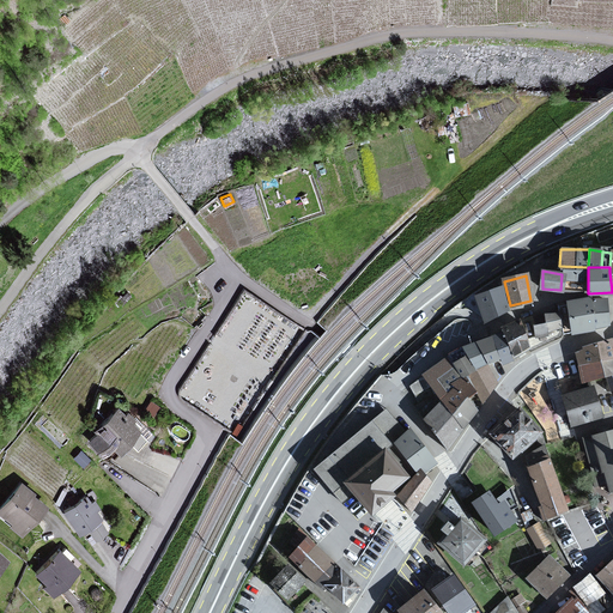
[(507,309),(501,290),(479,301),(490,321),(507,309)]
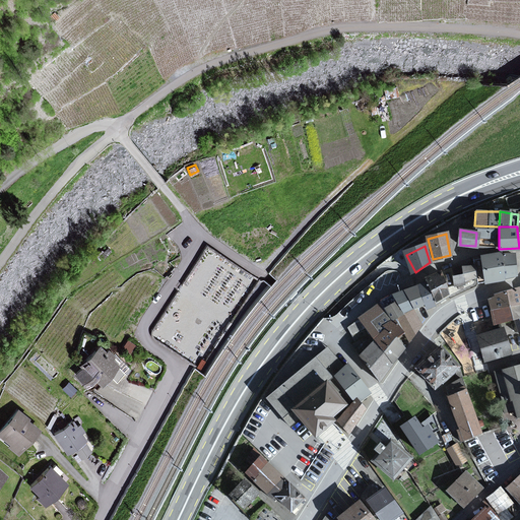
[(485,282),(505,278),(502,251),(479,253),(485,282)]
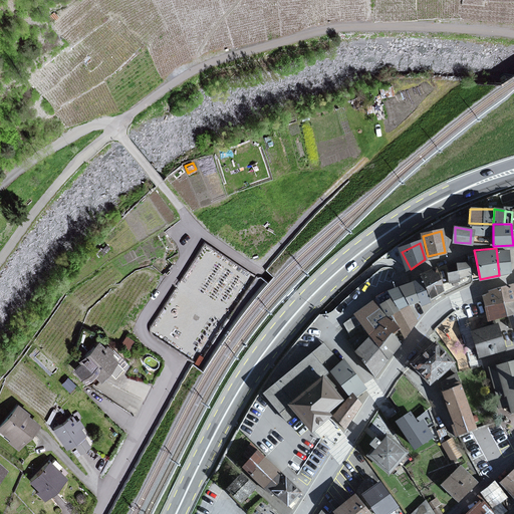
[(510,248),(496,248),(499,275),(511,272),(510,248)]
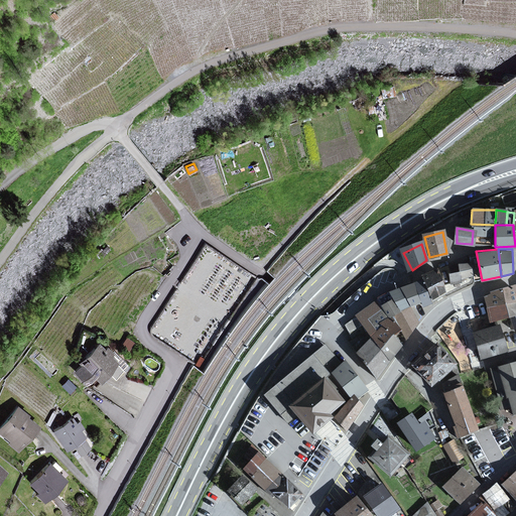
[(474,274),(472,262),(458,262),(460,270),(462,278),(474,274)]
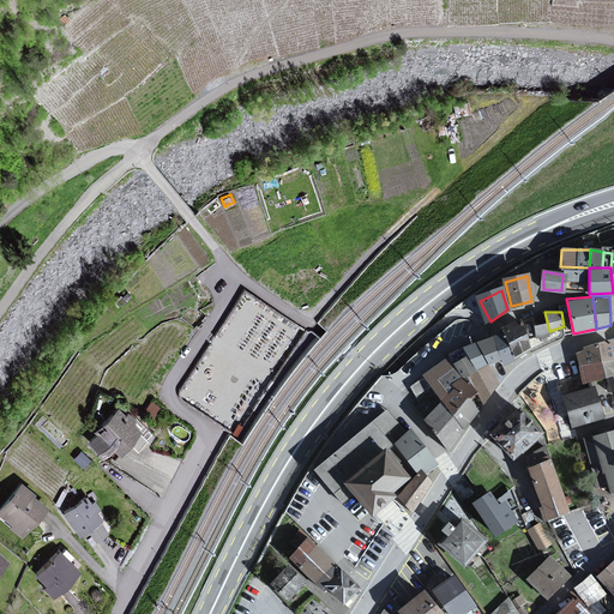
[(530,345),(521,320),(503,329),(515,359),(530,345)]
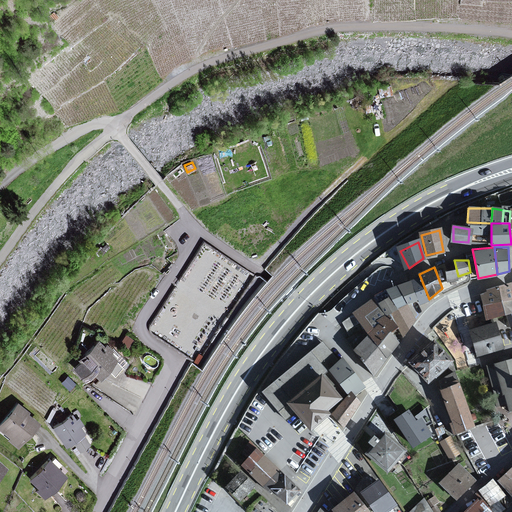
[(459,279),(458,276),(456,268),(445,270),(447,281),(459,279)]
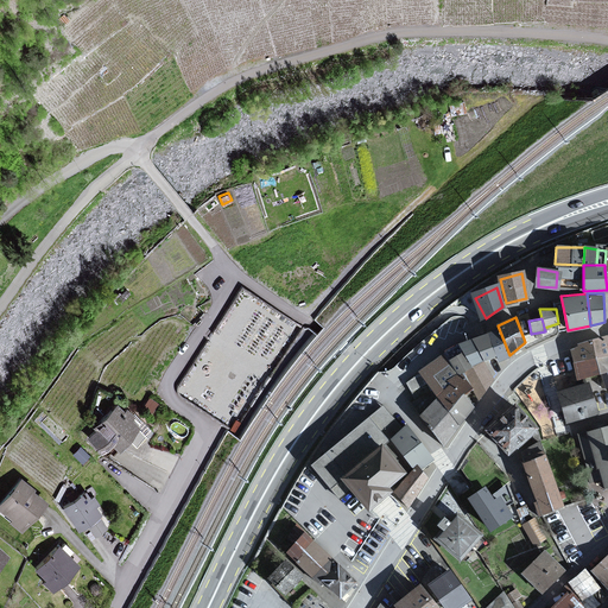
[(510,355),(498,325),(487,330),(495,354),(498,361),(510,355)]
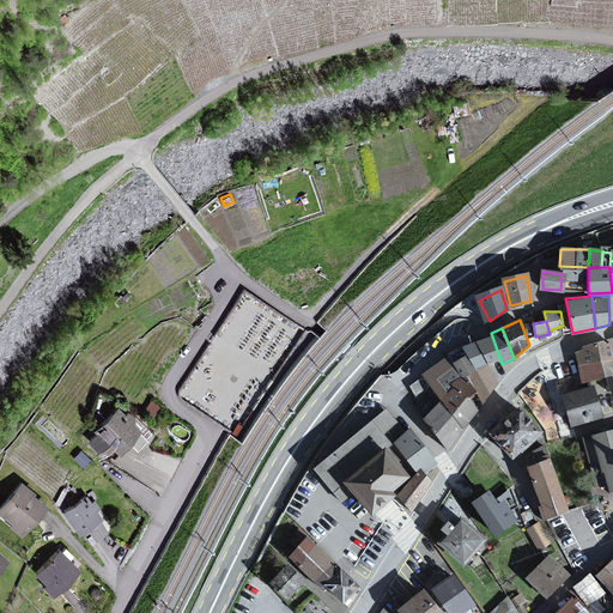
[(499,357),(491,333),(475,339),(487,363),(499,357)]
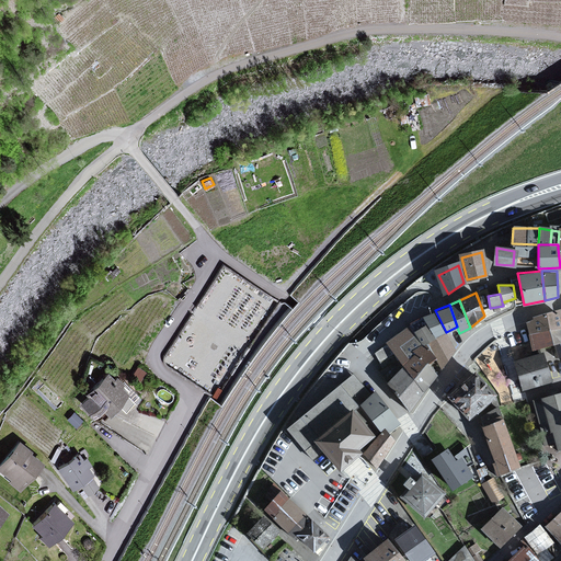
[(526,321),(528,333),(549,329),(560,325),(560,316),(559,308),(526,321)]
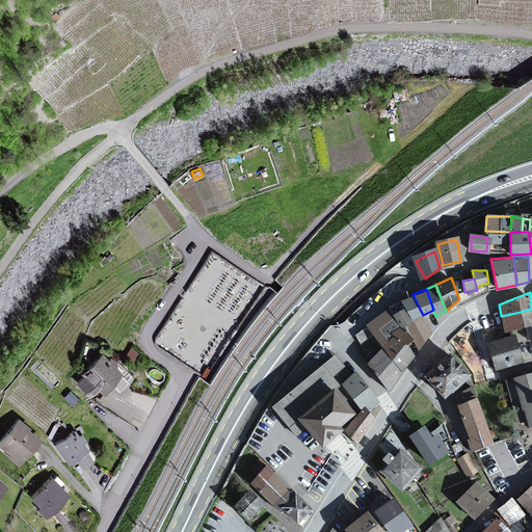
[(423,315),(413,294),(401,298),(405,306),(413,319),(423,315)]
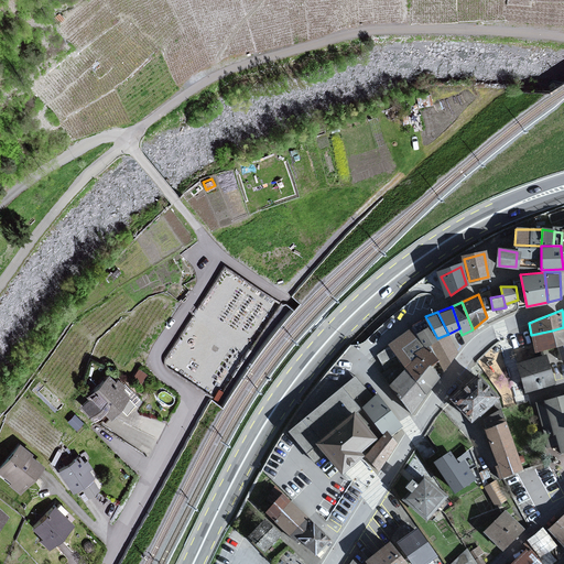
[(437,338),(430,324),(416,332),(424,346),(431,343),(437,338)]
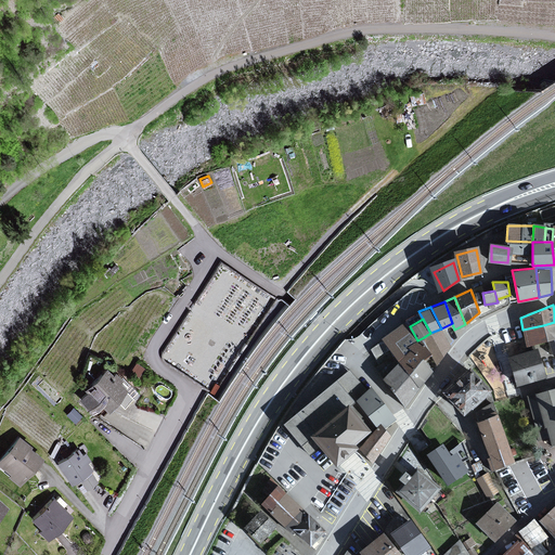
[(417,340),(410,326),(407,320),(383,336),(384,339),(396,355),(399,360),(411,348),(409,345),(417,340)]
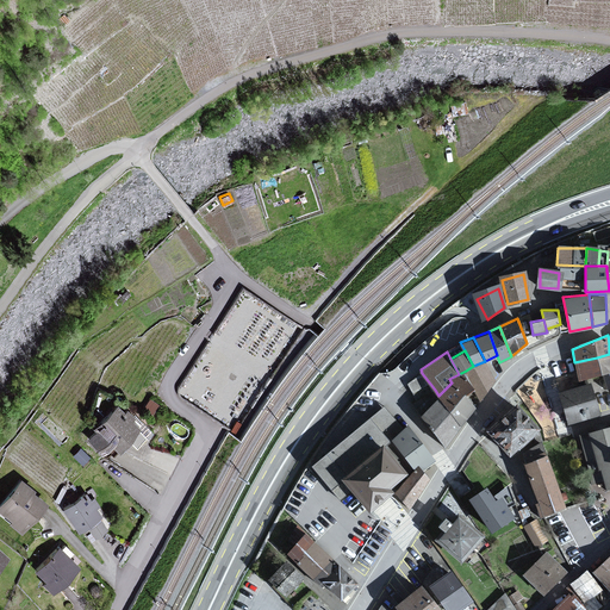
[(602,373),(597,358),(574,362),(578,381),(602,373)]
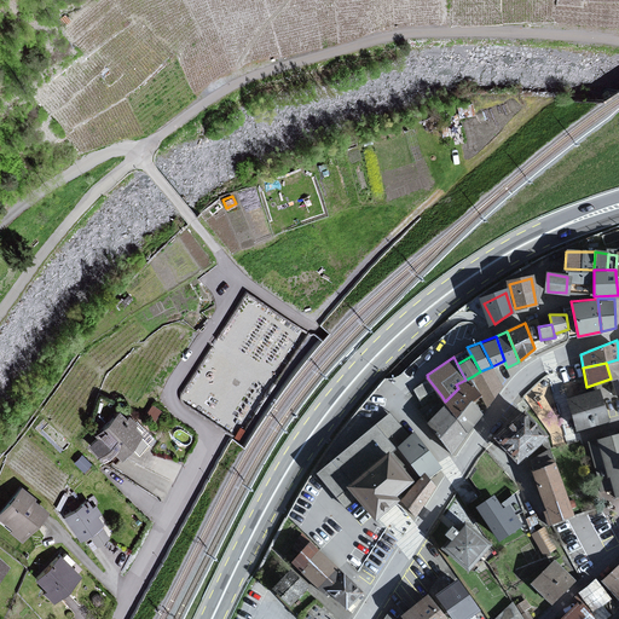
[(503,386),(492,366),(480,371),(473,376),(481,393),(487,406),(503,386)]
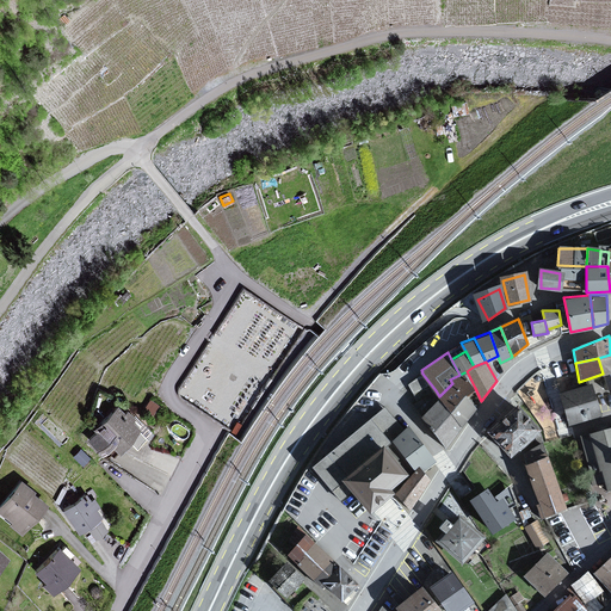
[(460,375),(450,380),(452,383),(464,394),(467,393),(475,388),(467,371),(460,375)]
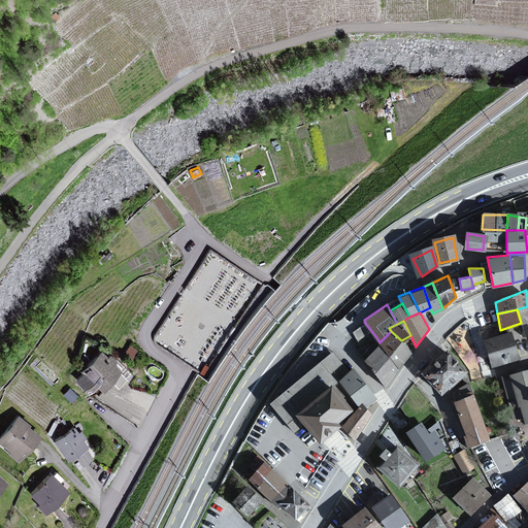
[(376,337),(365,323),(353,332),(361,347),(376,337)]
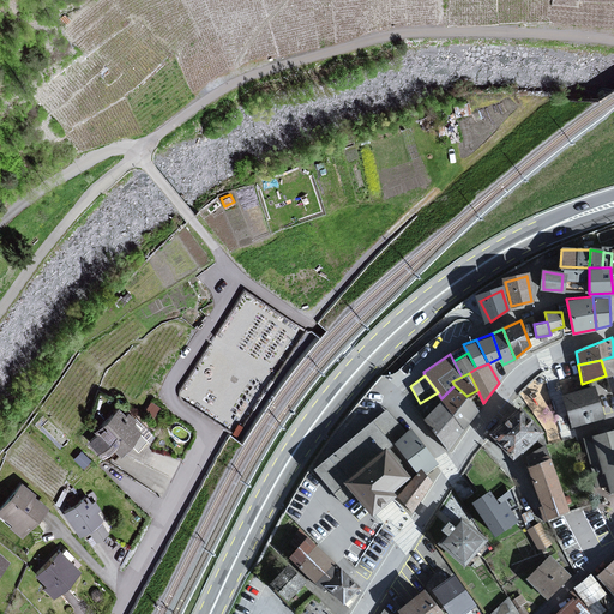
[(455,385),(441,398),(464,427),(479,408),(469,395),(467,396),(455,385)]
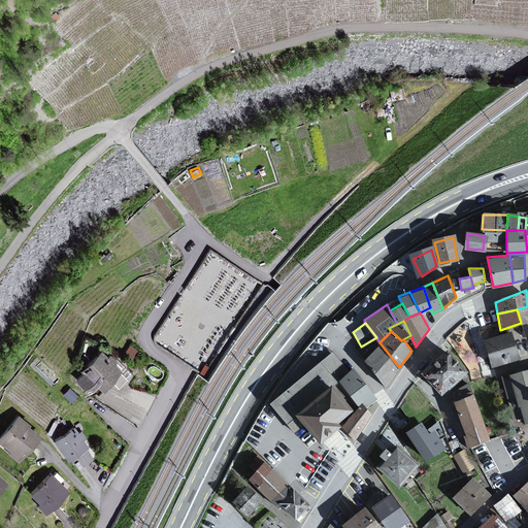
[(519,363),(509,334),(481,343),(490,372),(519,363)]
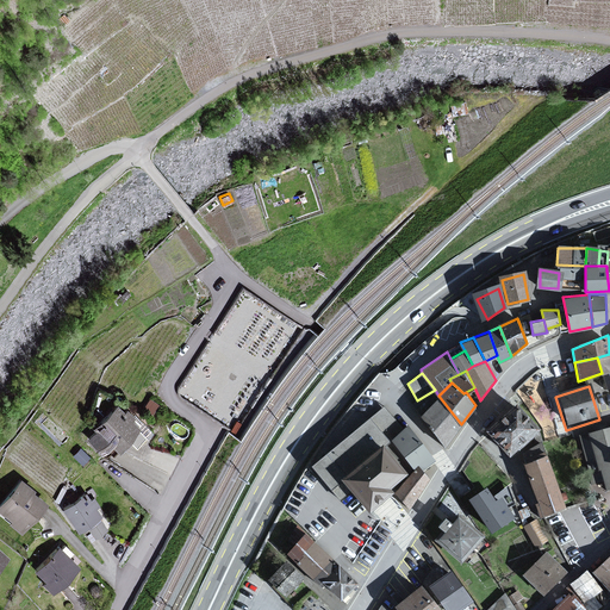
[(461,424),(439,396),(422,415),(444,446),(461,424)]
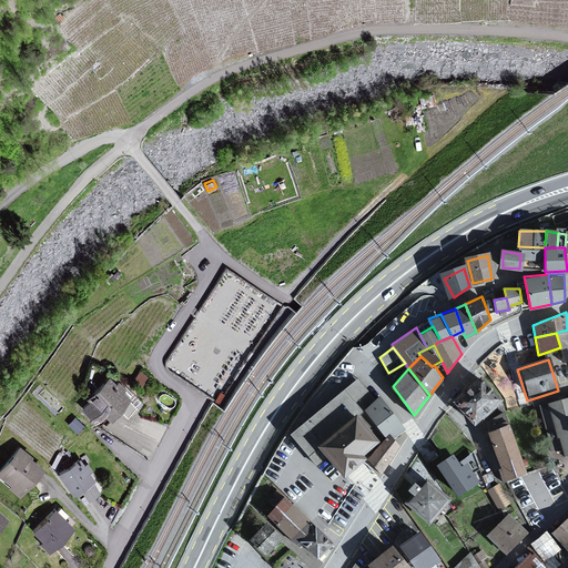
[(503,398),(482,374),(453,401),(474,424),(503,398)]
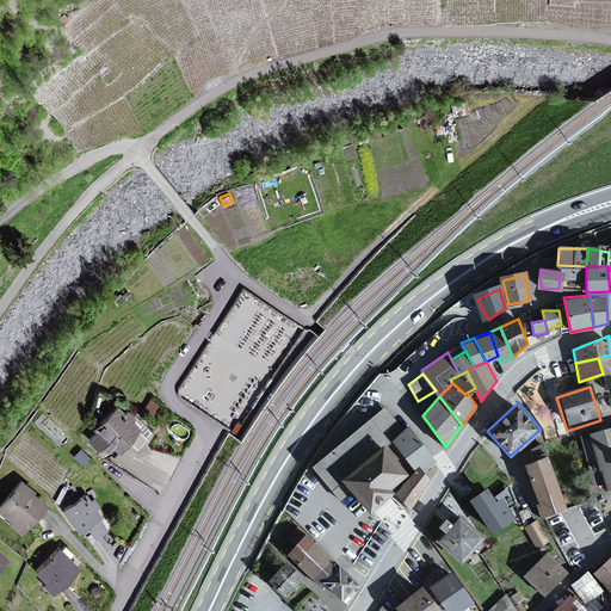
[(382,406),(314,467),(339,498),(350,487),(371,512),(392,494),(390,489),(413,468),(415,473),(396,495),(411,512),(427,483),(419,473),(433,462),(403,425),(401,427),(382,406)]
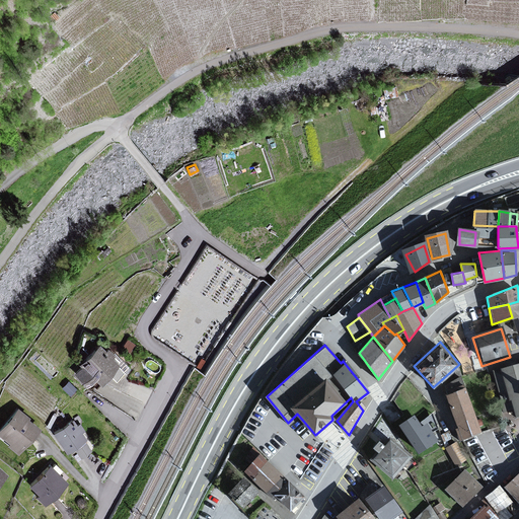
[(113,359),(104,351),(101,353),(95,347),(75,366),(78,369),(71,375),(80,385),(89,376),(95,382),(114,365),(110,361),(113,359)]
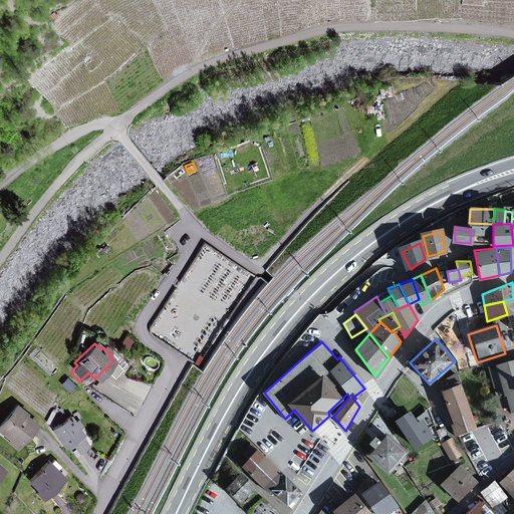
[(513,359),(488,366),(500,408),(507,406),(510,415),(513,414),(513,359)]
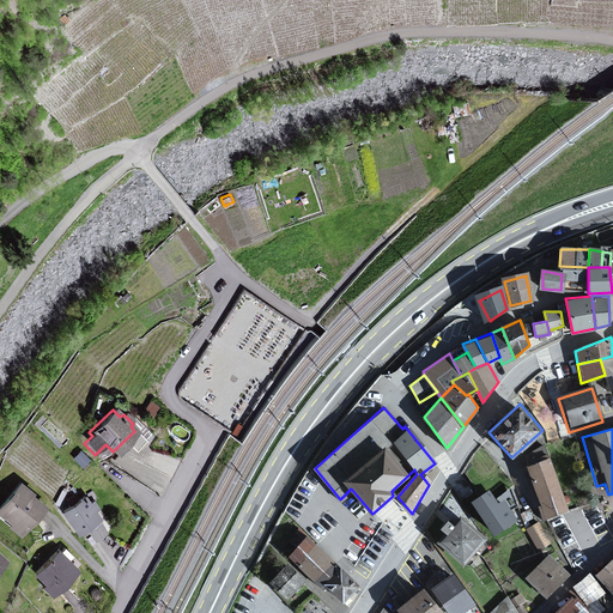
[(527,465),(550,456),(545,443),(525,454),(527,465)]
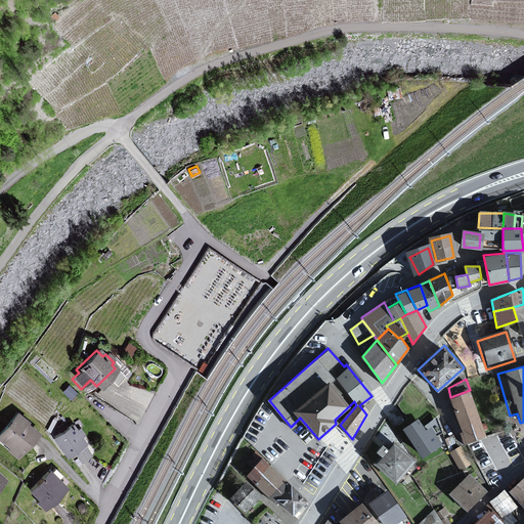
[(487,436),(470,390),(450,397),(467,443),(487,436)]
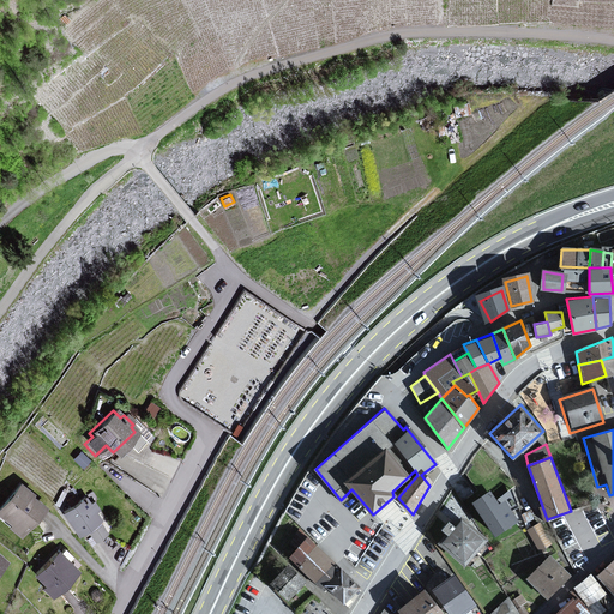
[(30,495),(16,485),(0,503),(0,519),(19,536),(41,509),(28,498),(30,495)]
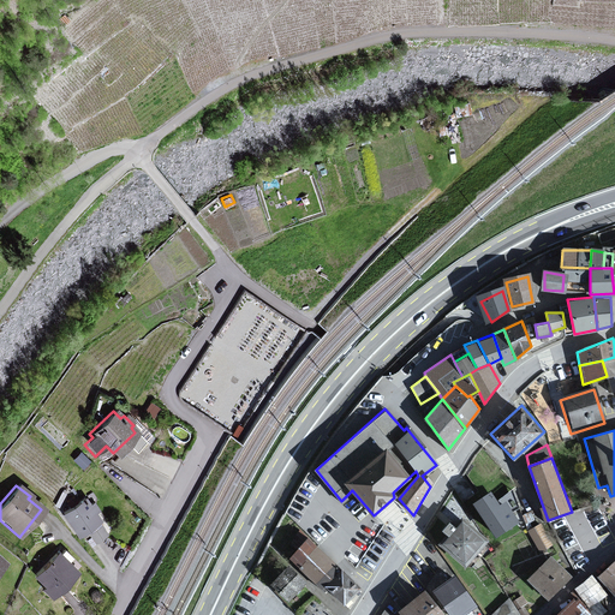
[(500,507),(493,495),(477,505),(497,536),(519,521),(506,503),(500,507)]
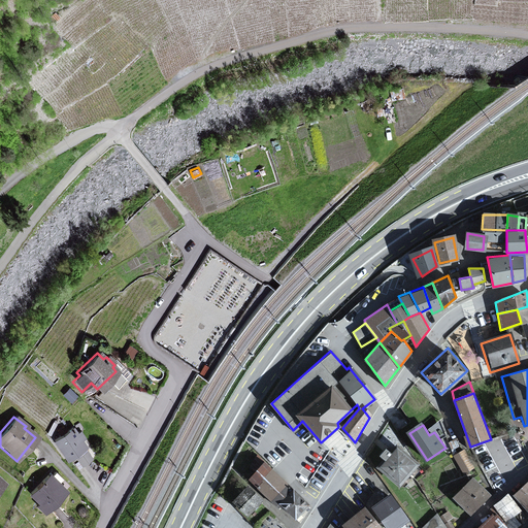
[(85,448),(71,428),(52,441),(64,460),(71,455),(77,464),(88,458),(81,450),(85,448)]
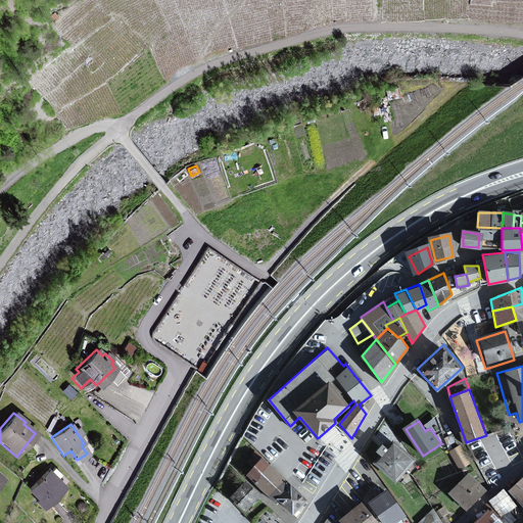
[(410,463),(389,444),(371,466),(391,484),(410,463)]
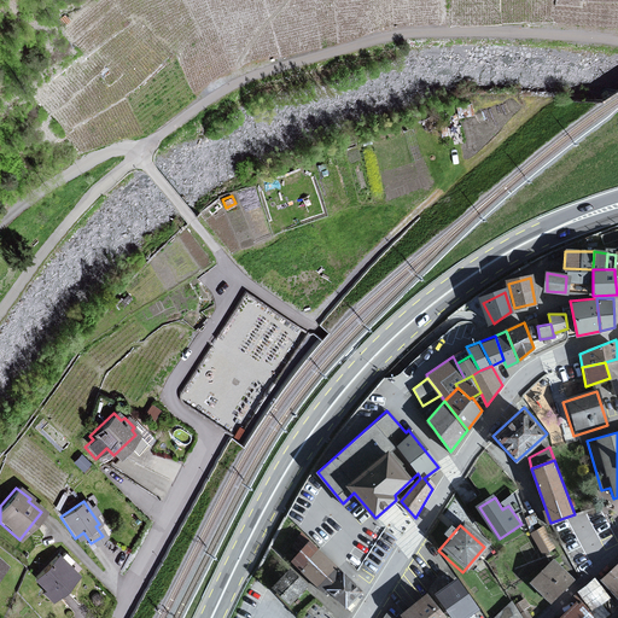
[(554,549),(543,529),(531,535),(542,557),(554,549)]
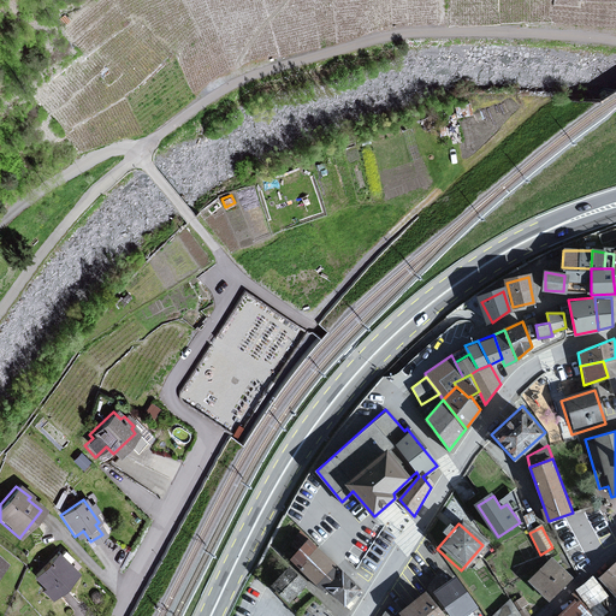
[(329,568),(304,544),(289,560),(338,608),(356,590),(331,566),(329,568)]
